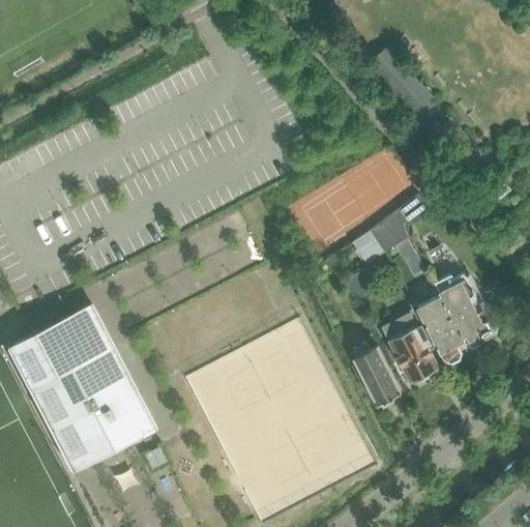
[(432,99),(411,76),(389,51),(370,66),(388,87),(409,110),(414,115),(432,99)]
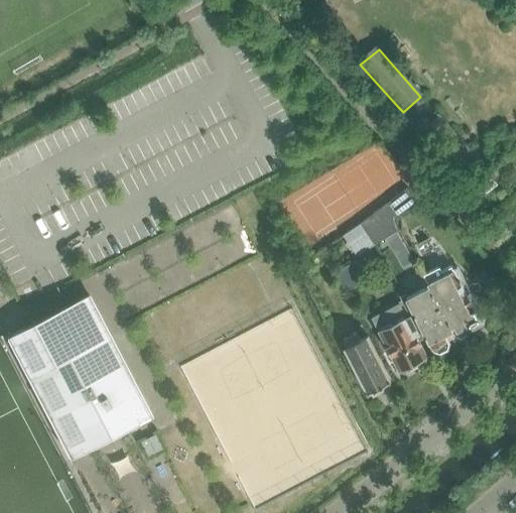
[(427,147),(416,134),(408,141),(419,154),(427,147)]
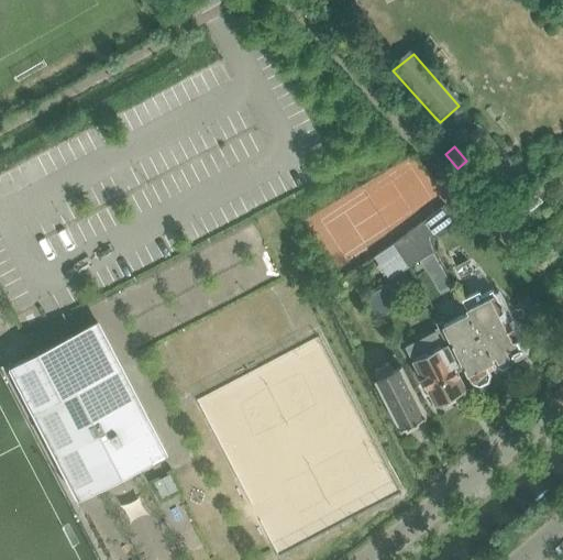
[(393,248),(409,270),(433,254),(434,238),(456,221),(445,208),(393,248)]
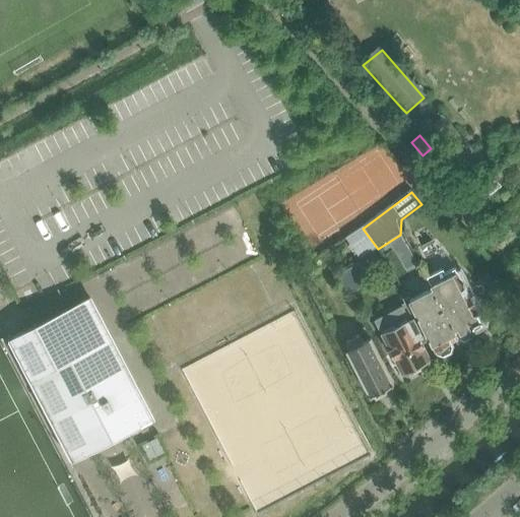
[(378,249),(363,229),(346,240),(350,246),(348,247),(354,256),(356,255),(360,260),(378,249)]
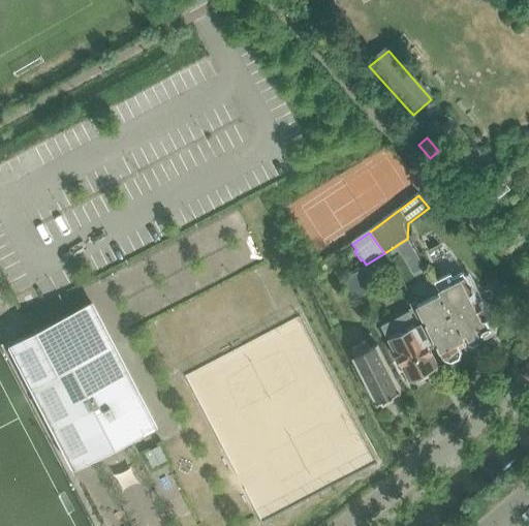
[(407,240),(396,246),(397,247),(403,257),(404,259),(415,253),(407,240)]
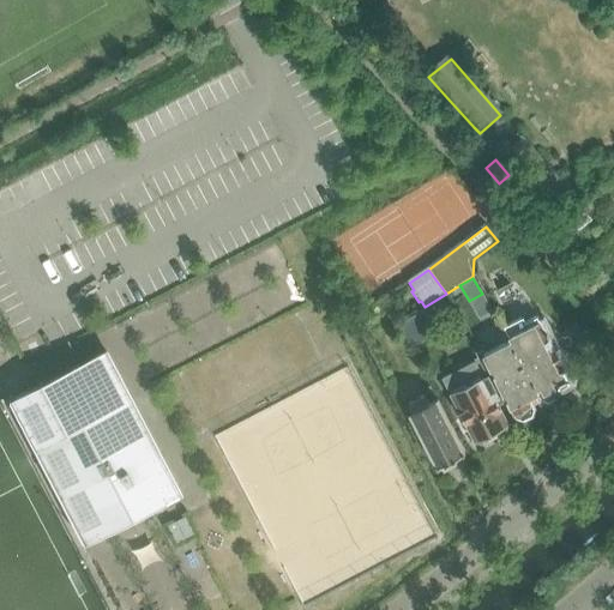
[(447,295),(455,306),(468,299),(461,287),(447,295)]
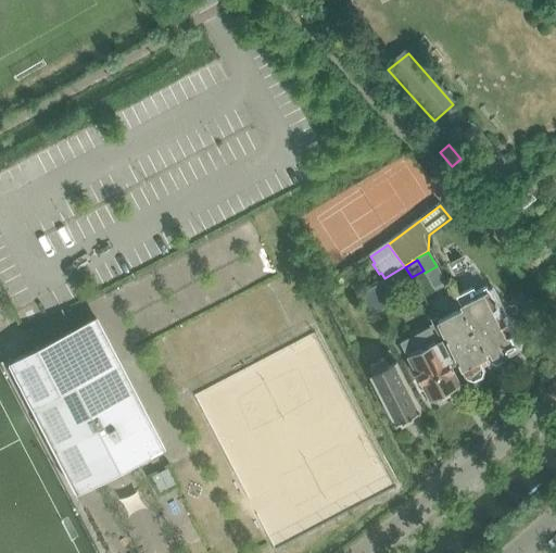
[(384,285),(362,297),(369,312),(382,305),(380,301),(390,297),(384,285)]
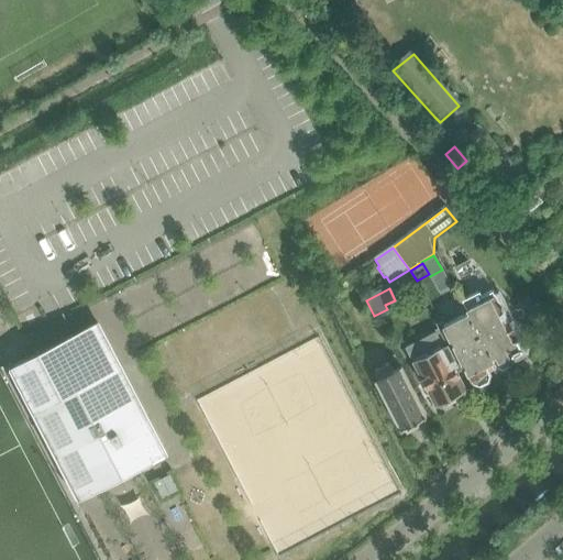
[(468,311),(472,319),(496,368),(497,369),(504,371),(514,365),(516,359),(514,353),(522,349),(512,329),(496,297),(485,303),(481,294),(463,303),(468,311)]
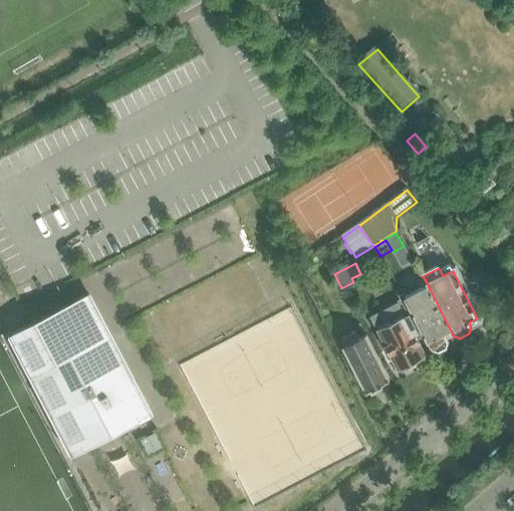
[(491,282),(484,274),(476,281),(483,289),(491,282)]
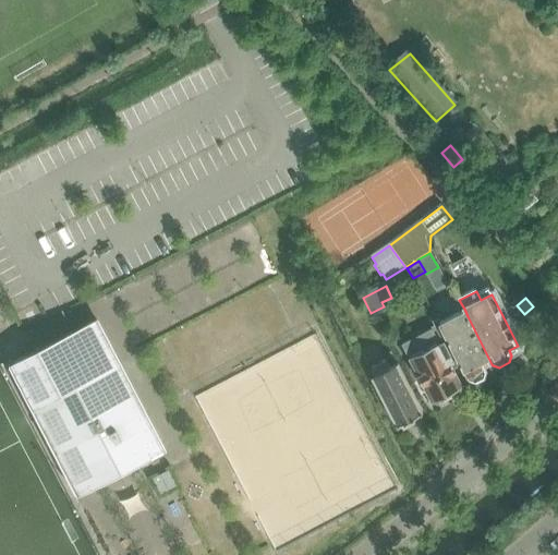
[(439,325),(458,360),(469,382),(475,385),(484,381),(486,373),(484,369),(492,364),(468,316),(448,326),(446,322),(439,325)]
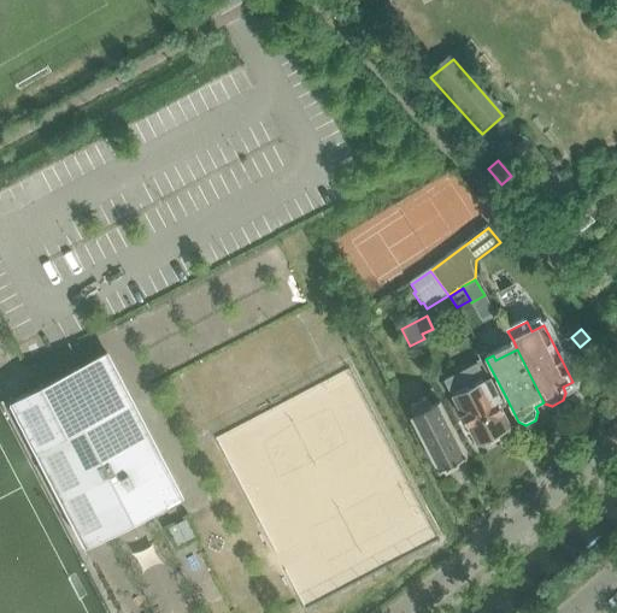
[(106,355),(28,396),(103,538),(180,499),(106,355)]
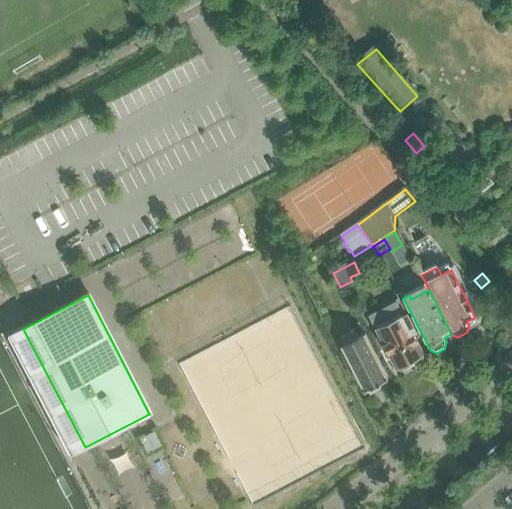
[(420,330),(403,298),(402,299),(404,303),(399,305),(406,320),(399,323),(395,316),(377,311),(371,329),(373,333),(377,331),(387,352),(396,370),(424,356),(415,338),(413,333),(420,330)]
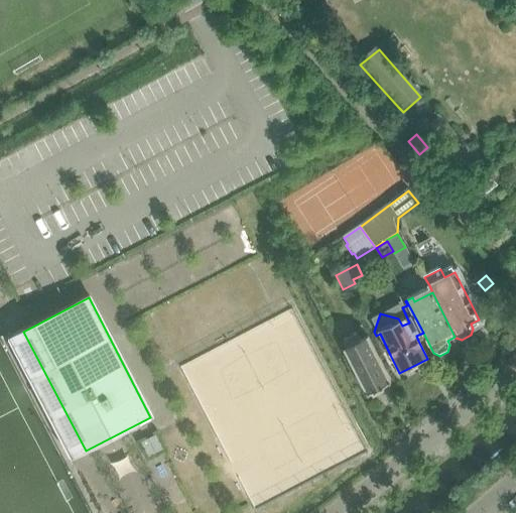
[(390,382),(381,364),(361,325),(360,325),(357,326),(361,334),(344,342),(345,349),(359,376),(368,394),(370,393),(374,397),(383,392),(383,391),(382,386),(390,382)]
